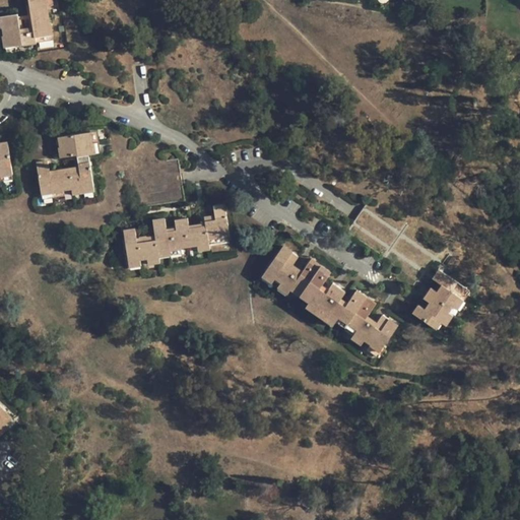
[(2,36),(4,48),(37,43),(36,38),(53,35),(51,22),(50,22),(47,7),(49,7),(47,0),(28,0),(31,14),(34,31),(20,33),(18,16),(17,14),(0,16),(0,17),(2,27),(4,36),(2,36)]
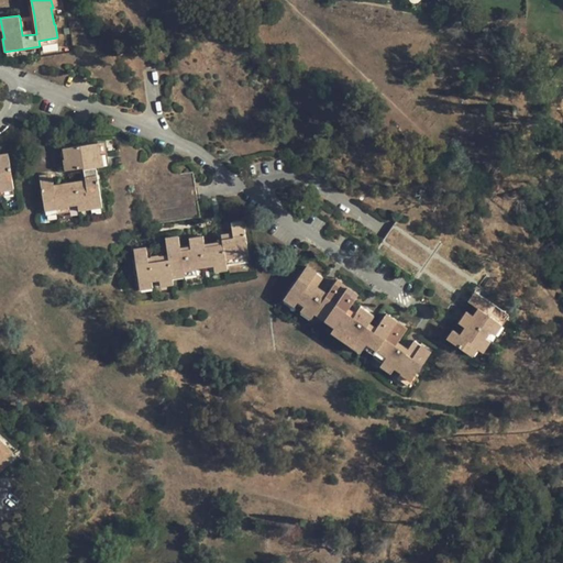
[(20,18),(22,35),(36,34),(34,15),(20,18)]
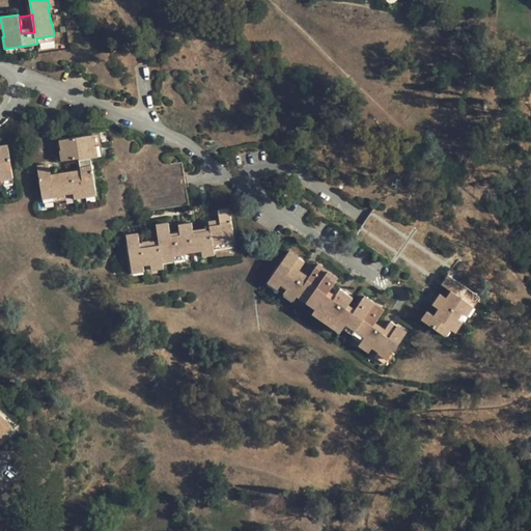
[(55,42),(54,35),(36,38),(37,44),(55,42)]
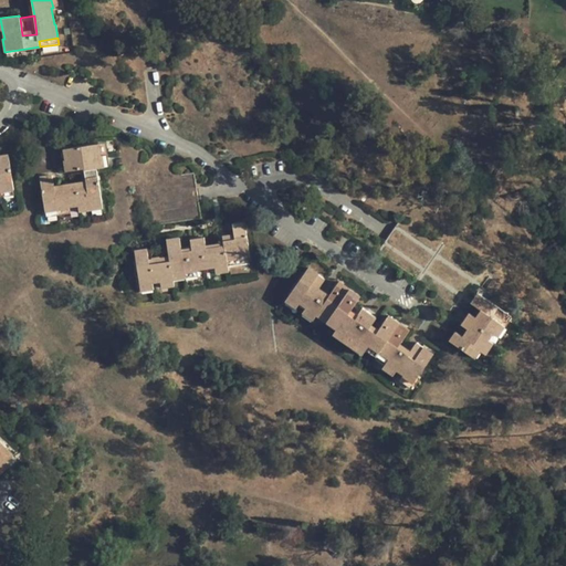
[(40,176),(44,212),(70,208),(70,206),(77,205),(79,207),(103,202),(96,169),(104,168),(102,155),(101,155),(98,144),(64,149),(65,159),(63,159),(66,171),(80,169),(85,168),(87,184),(54,190),(53,185),(52,175),(40,176)]
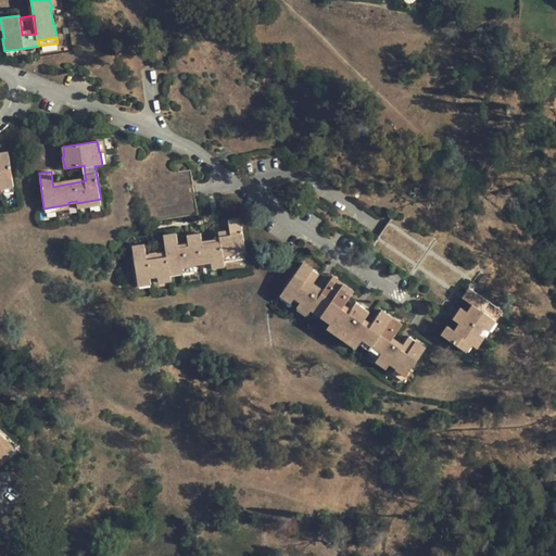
[(0,187),(13,186),(9,152),(0,153),(0,187)]
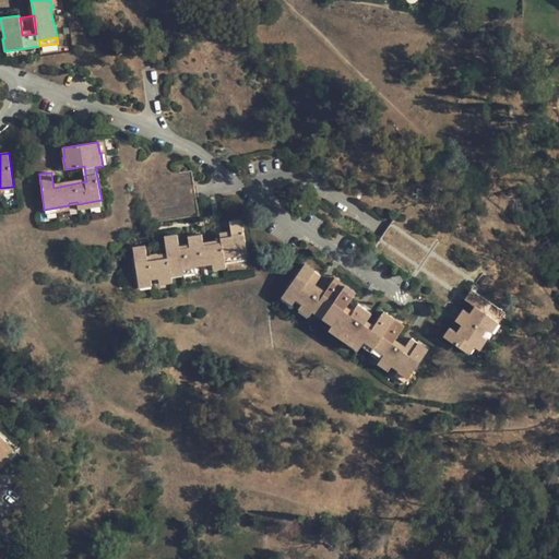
[(141,169),(149,223),(199,215),(191,163),(141,169)]
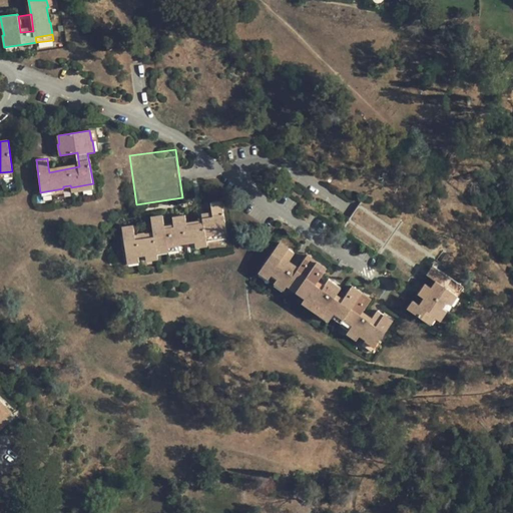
[(74,164),(48,167),(49,172),(79,166),(77,152),(72,153),(74,164)]
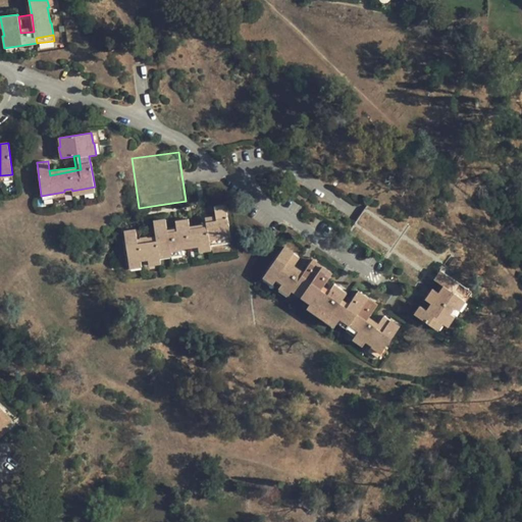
[(95,192),(95,187),(72,191),(72,196),(95,192)]
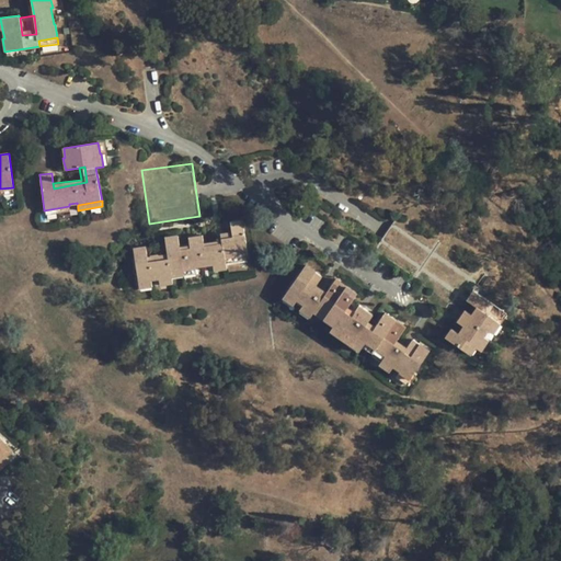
[(399,214),(374,251),(449,304),(474,266),(399,214)]
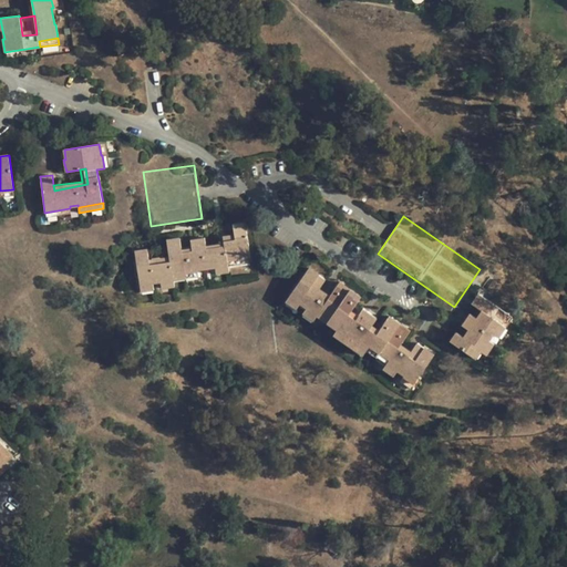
[(134,251),(140,286),(153,284),(161,282),(174,280),(173,275),(185,272),(198,271),(197,269),(214,267),(215,268),(228,267),(228,260),(250,257),(245,223),(233,225),(235,234),(235,239),(224,241),(224,244),(225,246),(182,253),(181,250),(179,238),(166,240),(168,257),(169,261),(150,265),(148,260),(147,249),(134,251)]
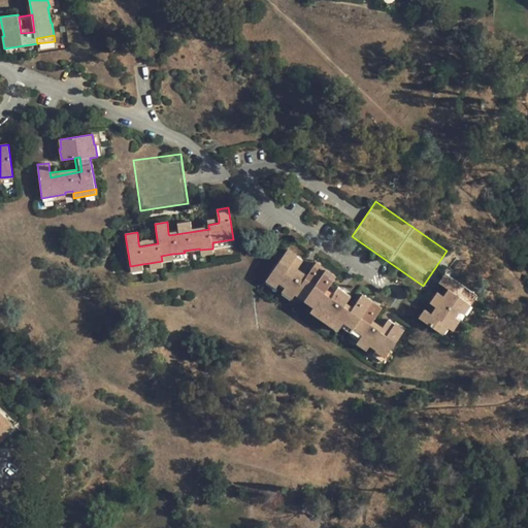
[(176,224),(178,231),(192,229),(191,221),(176,224)]
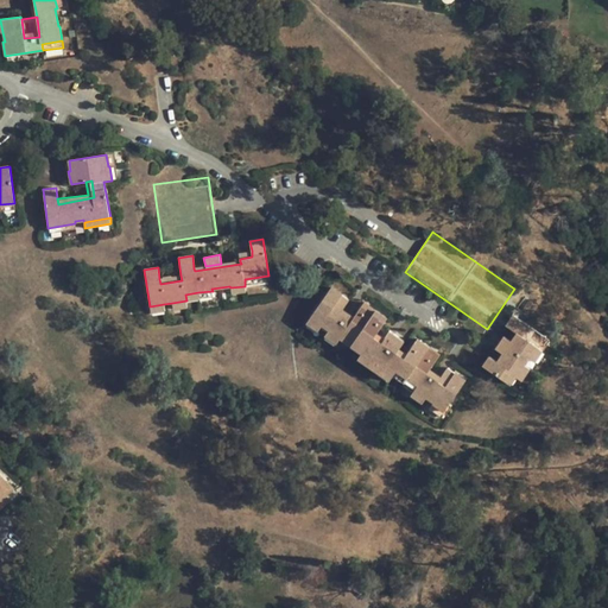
[(195,271),(241,264),(240,261),(221,264),(206,266),(194,268),(195,271)]
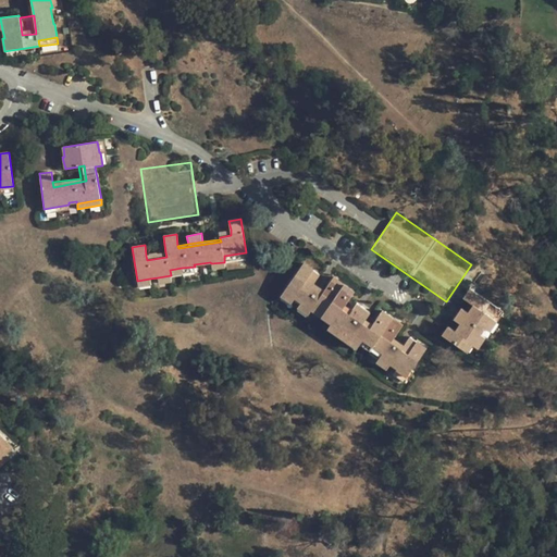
[(302,263),(283,292),(294,298),(295,297),(301,301),(300,302),(311,310),(312,310),(314,306),(323,312),(333,319),(331,323),(359,344),(360,343),(362,338),(373,346),(382,353),(380,356),(380,357),(391,364),(391,363),(397,368),(396,369),(406,376),(426,348),(409,337),(404,345),(401,348),(391,342),(394,337),(403,324),(382,310),(372,324),(370,327),(343,308),(345,305),(354,292),(333,276),(323,291),(321,294),(311,286),(313,283),(320,274),(302,263)]
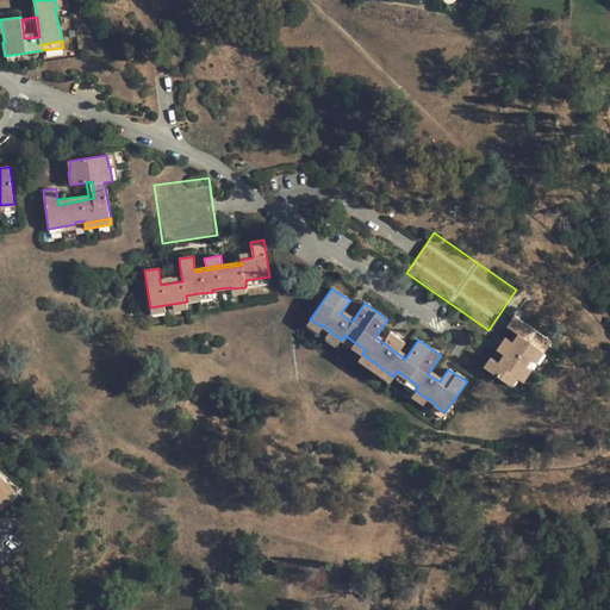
[(341,313),(352,322),(354,318),(343,310),(341,313)]
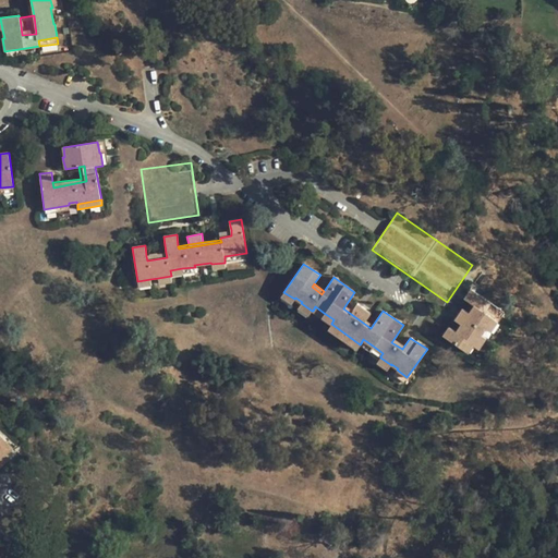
[(449,327),(443,336),(466,352),(472,344),(473,346),(481,335),(480,334),(484,328),(485,328),(493,318),(499,308),(471,289),(464,299),(472,304),(476,307),(458,334),(456,331),(449,327)]
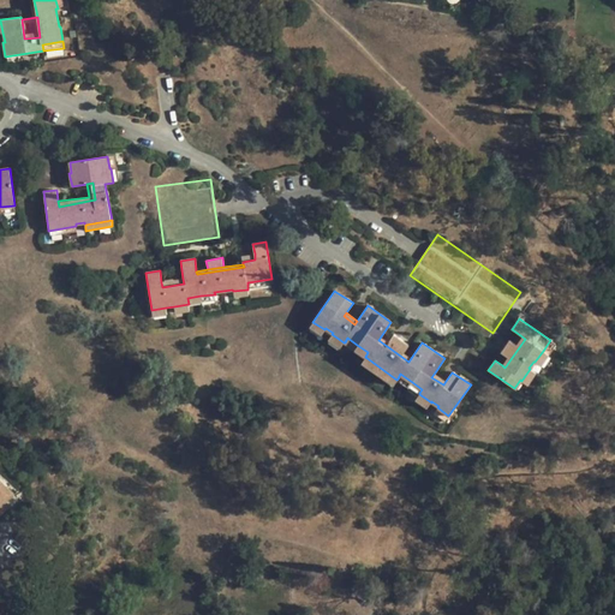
[(321,334),(324,329),(312,322),(310,327),(321,334)]
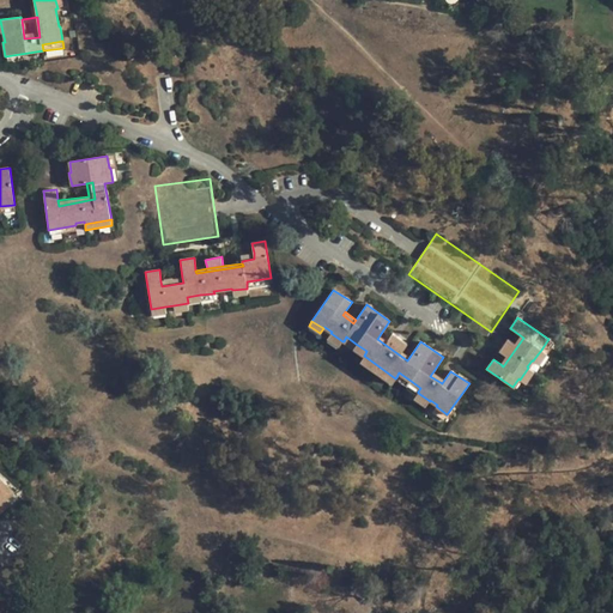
[(339,346),(343,341),(331,333),(327,338),(339,346)]
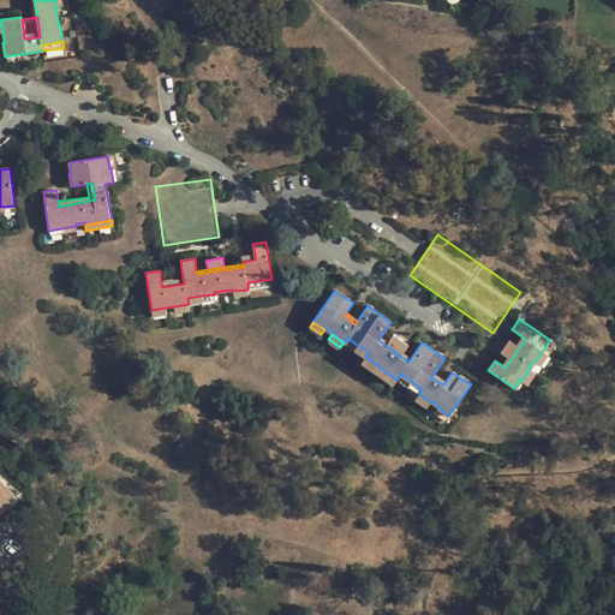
[(394,335),(389,342),(404,352),(408,345),(394,335)]
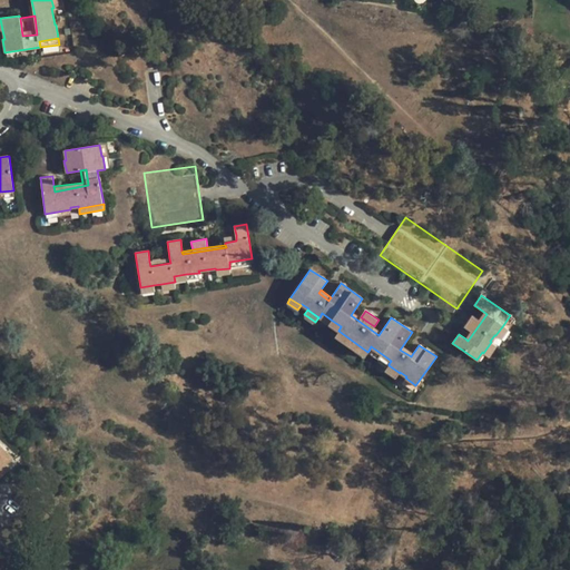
[(465,338),(468,341),(487,314),(482,311),(478,320),(470,331),(465,338)]
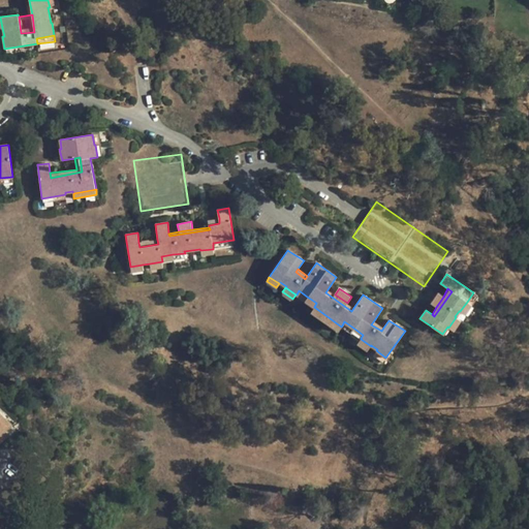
[(325,292),(351,311),(353,308),(347,303),(335,294),(328,289),(325,292)]
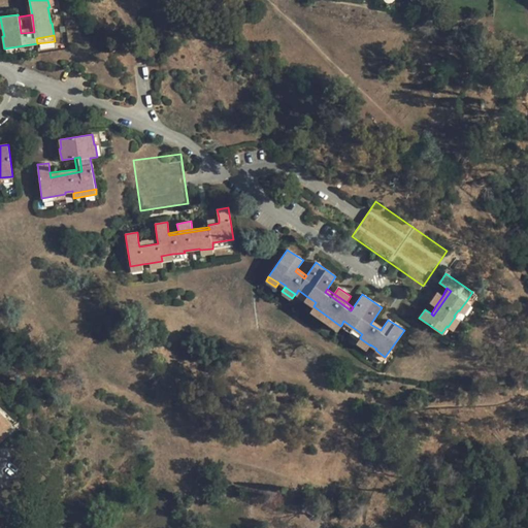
[(304,299),(306,296),(298,290),(296,294),(304,299)]
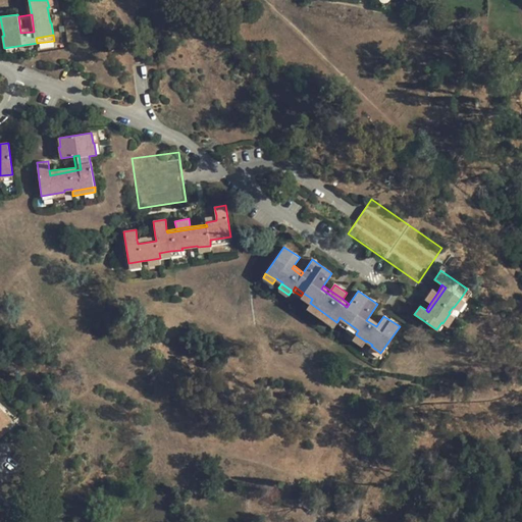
[(424,299),(430,303),(437,293),(431,289),(424,299)]
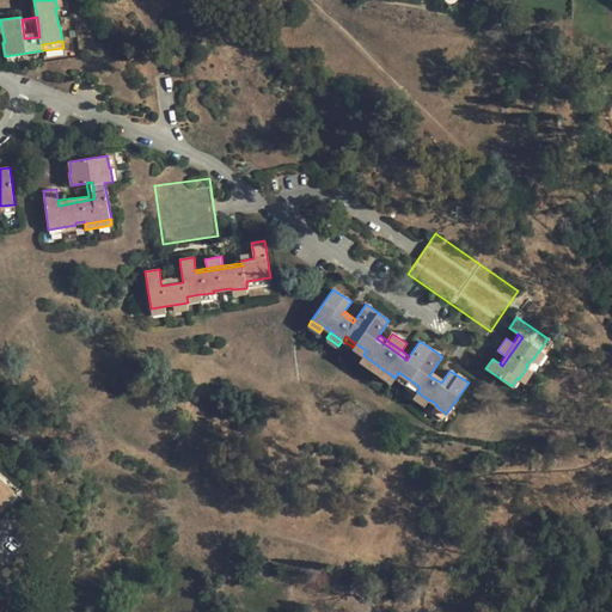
[(355,343),(353,347),(363,355),(366,350),(355,343)]
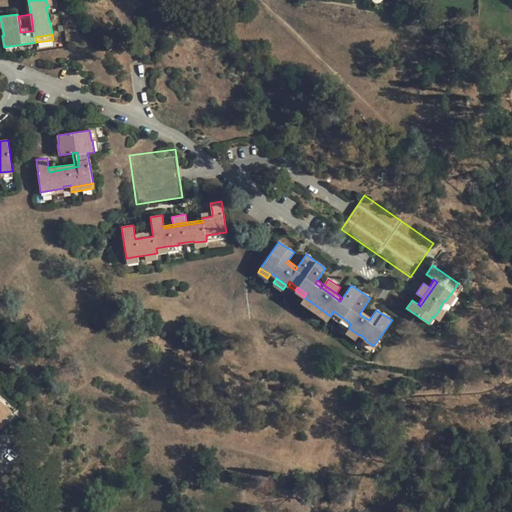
[(452,292),(445,301),(450,305),(456,295),(452,292)]
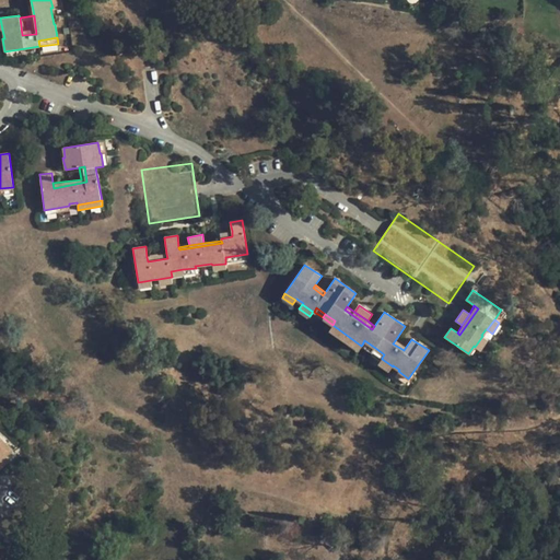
[(358,351),(361,346),(333,325),(328,330),(358,351)]
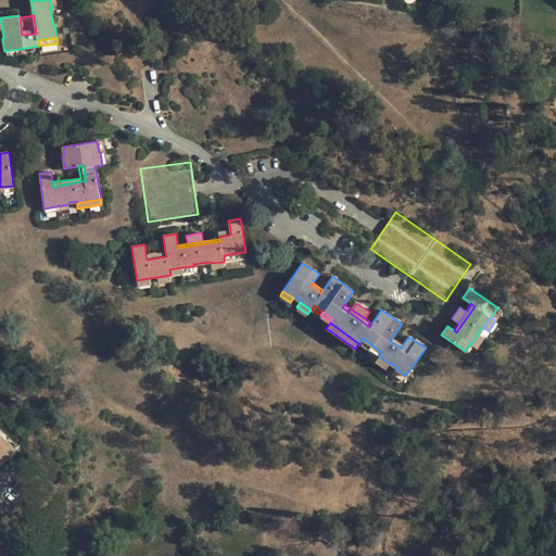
[(484,337),(479,333),(471,344),(477,349),(484,337)]
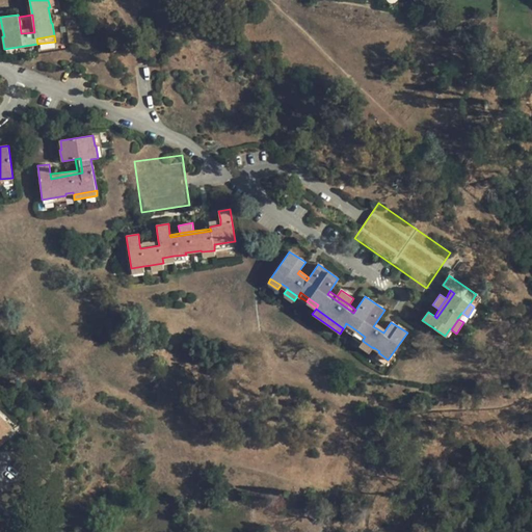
[(373,326),(383,333),(386,329),(376,322),(373,326)]
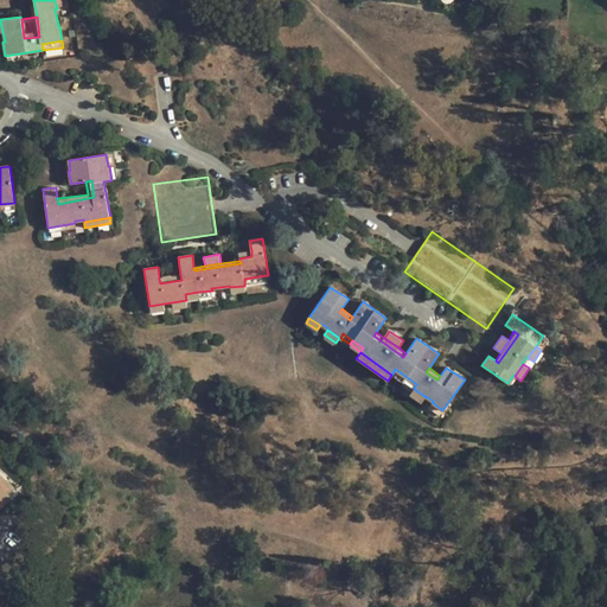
[(393,374),(403,382),(407,377),(395,369),(393,374)]
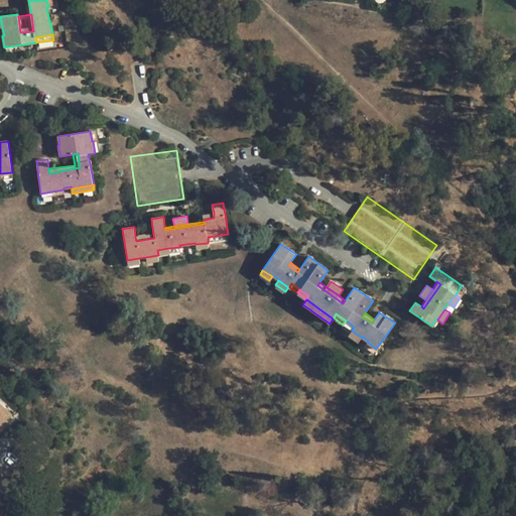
[(352,330),(354,327),(346,320),(343,325),(352,330)]
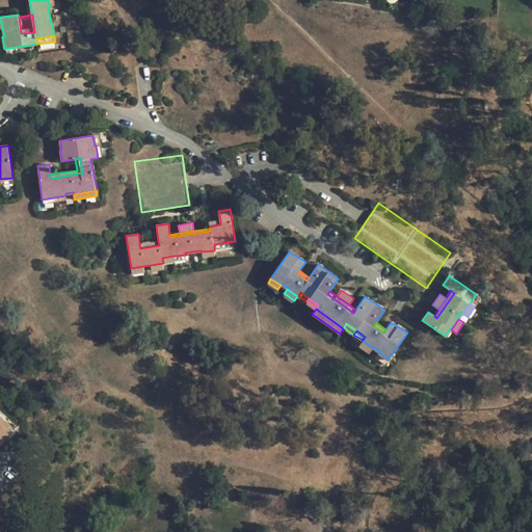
[(369,353),(373,348),(363,341),(358,346),(369,353)]
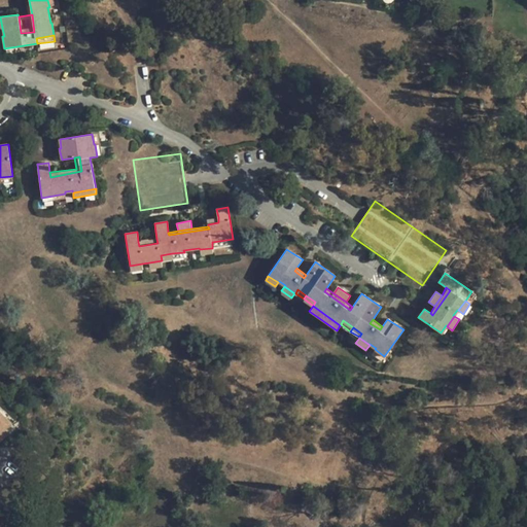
[(0,433),(12,422),(0,409),(0,433)]
